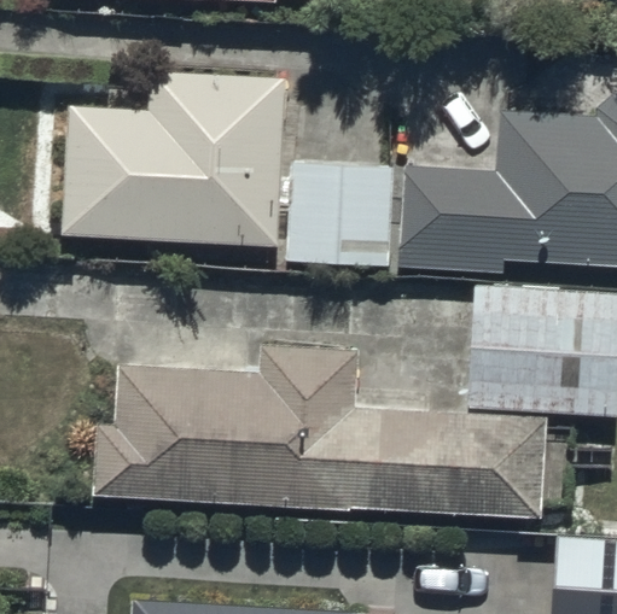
[(68,106),(62,235),(277,245),(285,80),(149,74),(147,110),(68,106)]
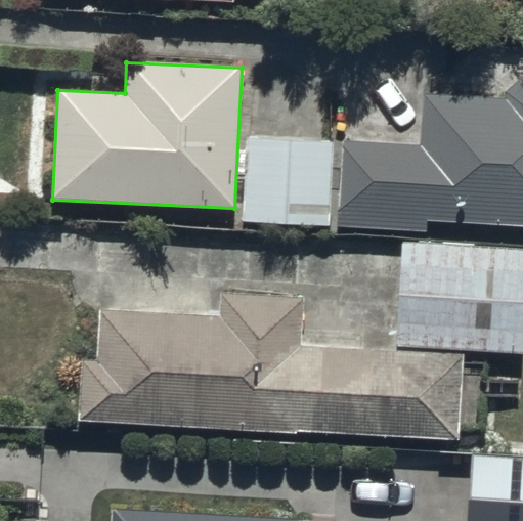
[(420,145),(341,141),(336,229),(426,233),(426,222),(522,226),(522,81),(516,81),(504,91),(504,98),(423,95),(420,145)]
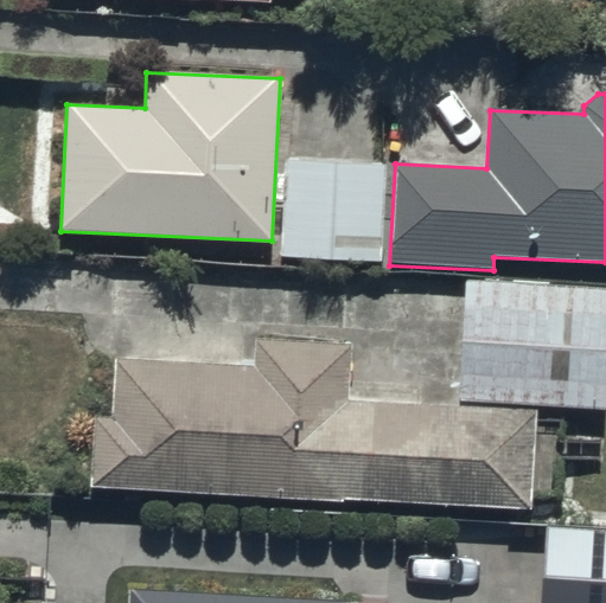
[(285,160),(280,257),(381,262),(386,166),(285,160)]
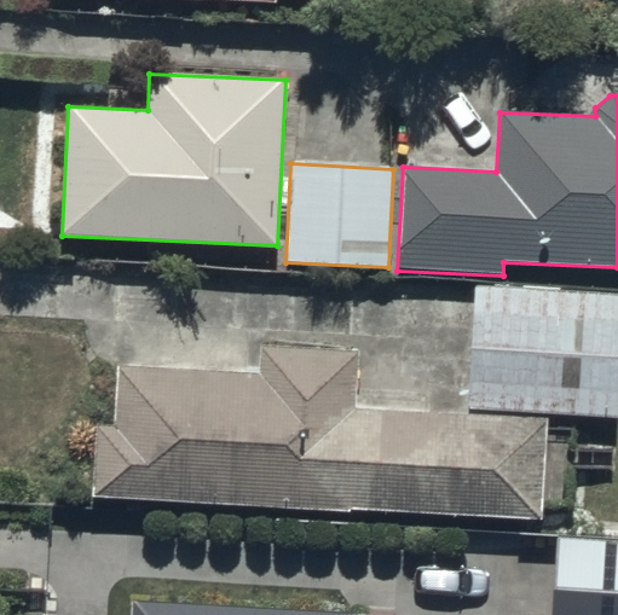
[(617,294),(474,288),(469,410),(617,416),(617,294)]
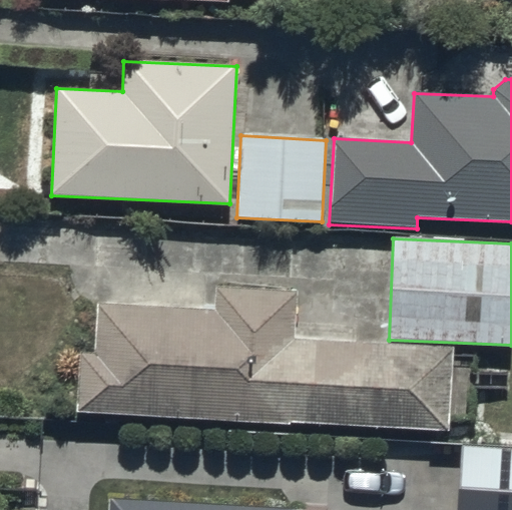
[(449,431),(453,348),(295,339),(298,292),(216,287),(215,310),(97,303),(94,353),(79,352),(76,413),(291,425),(291,422),(449,431)]
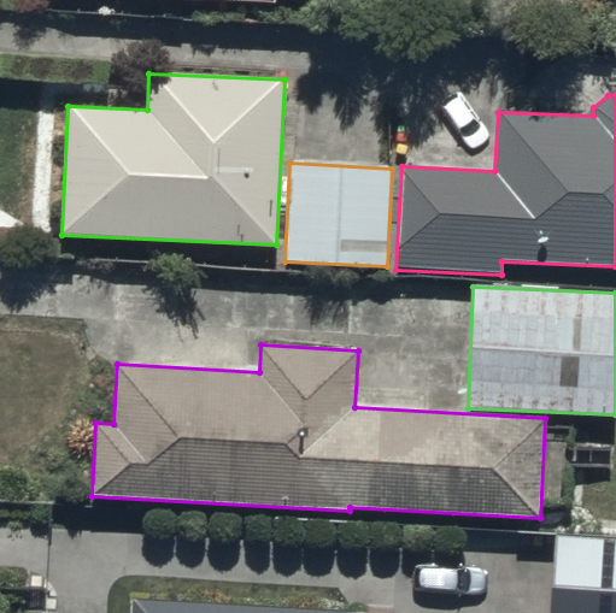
[(615,612),(615,541),(550,538),(546,612),(615,612)]
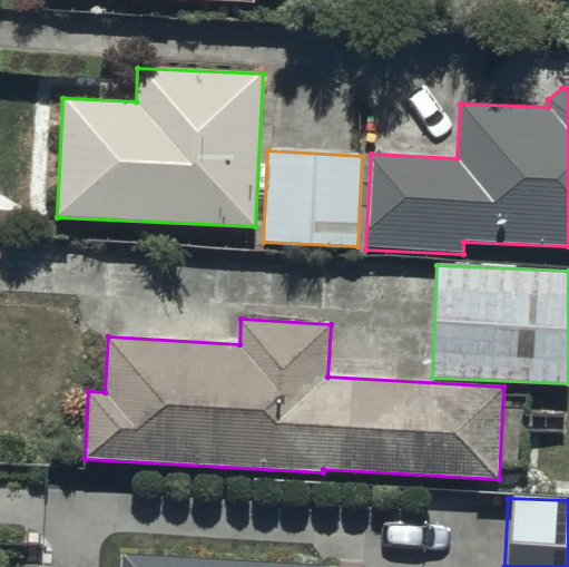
[(120,555),(119,566),(295,566),(120,555)]
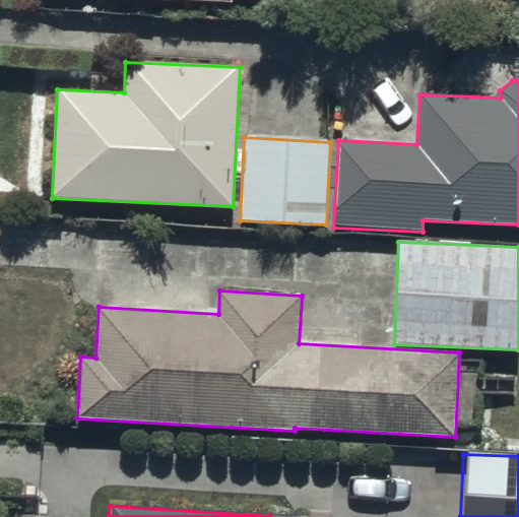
All buildings are outlined.
